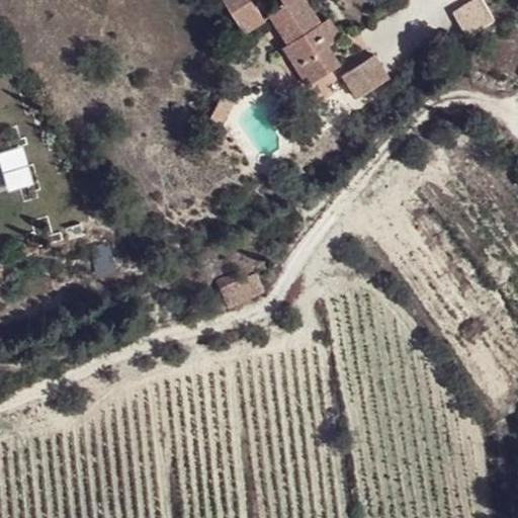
[(224,0),(246,33),(267,18),(255,0),(283,0),(287,4),(277,10),(298,41),(309,57),(317,53),(329,71),(343,63),(332,45),(342,36),(329,16),(324,20),(311,0),(224,0)]
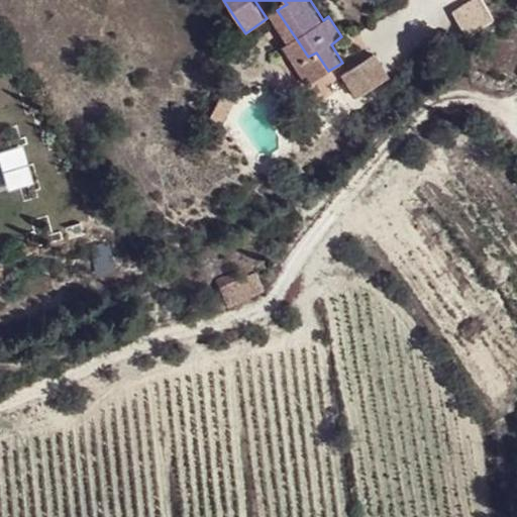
[(484,0),(471,0),(452,11),(467,36),(496,19),(484,0)]
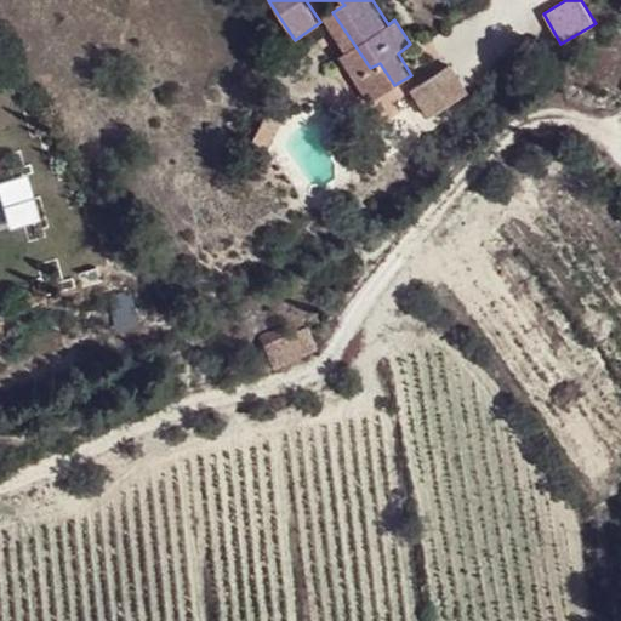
[(347,55),(358,50),(332,12),(325,20),(347,55)]
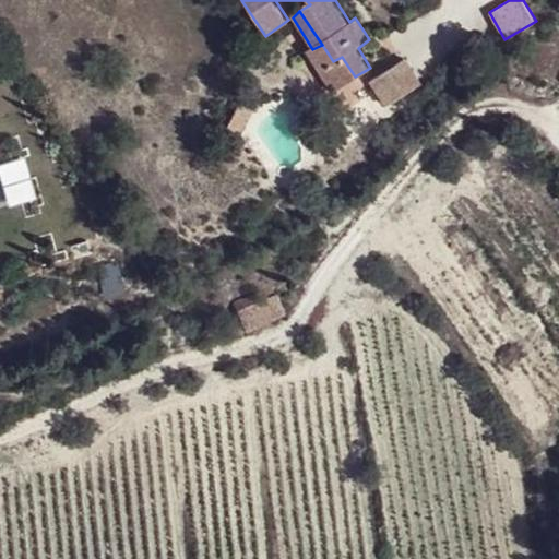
[(334,92),(355,76),(342,57),(333,61),(322,45),(312,49),(307,52),(334,92)]
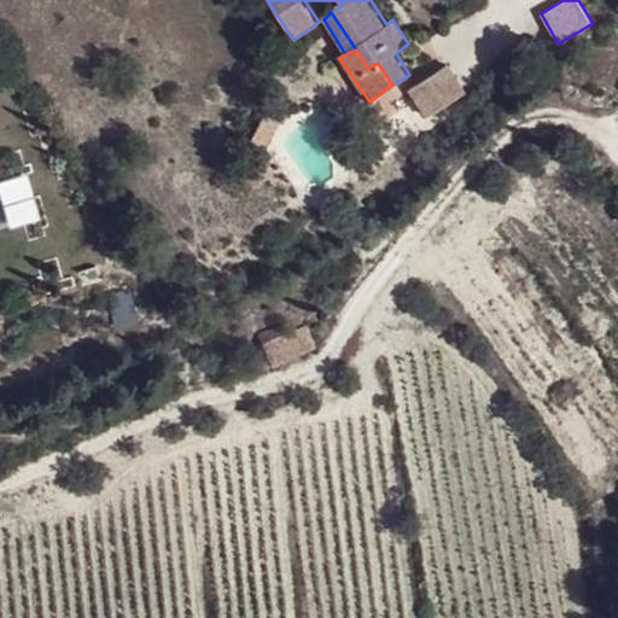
[(408,86),(427,116),(470,91),(450,62),(408,86)]
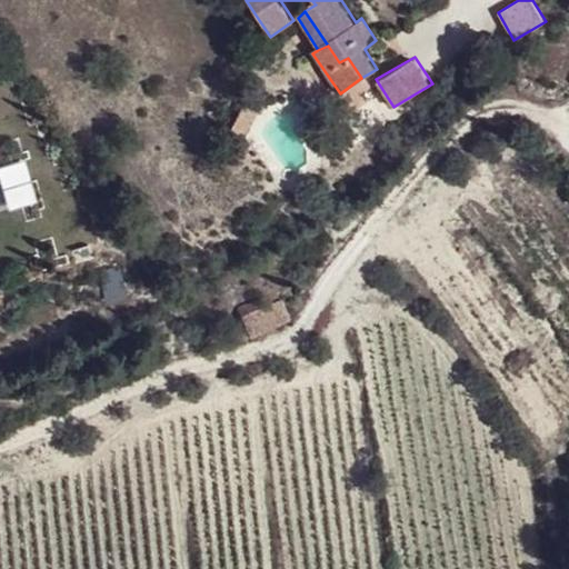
[(257,105),(243,99),(242,102),(236,116),(251,121),(257,105)]
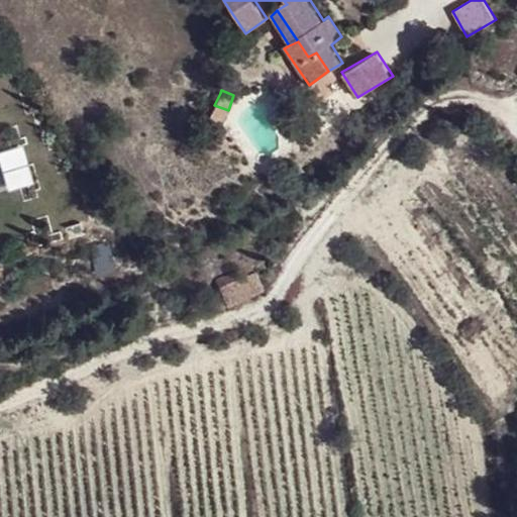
[(228,110),(214,105),(214,107),(212,115),(223,119),(228,110)]
